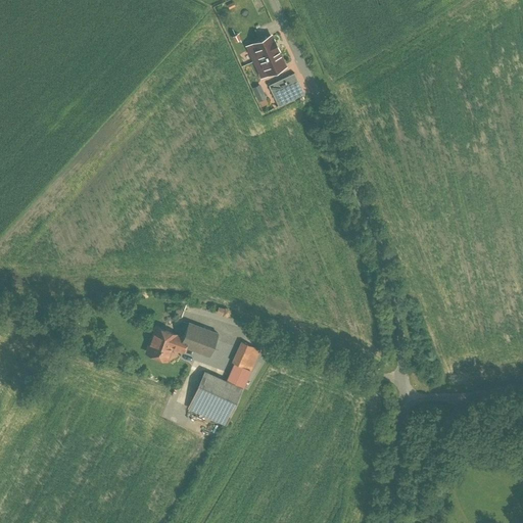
[(271,35),(252,43),(254,47),(249,50),(259,73),(265,69),(267,74),(284,65),(277,49),(278,49),(274,39),(273,40),(271,35)]
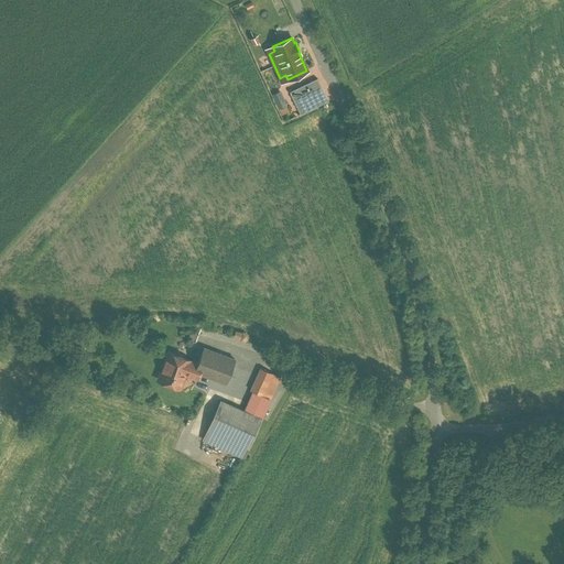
[(317,78),(289,91),(300,115),(328,101),(317,78)]
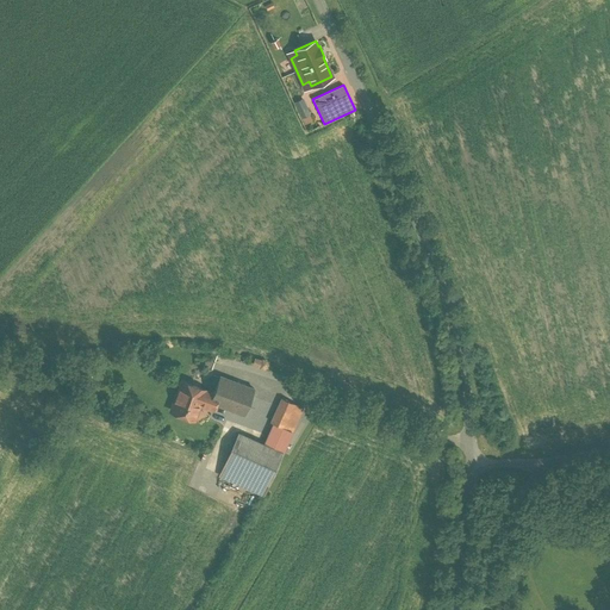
[(303,99),(294,103),(302,117),(309,113),(303,99)]
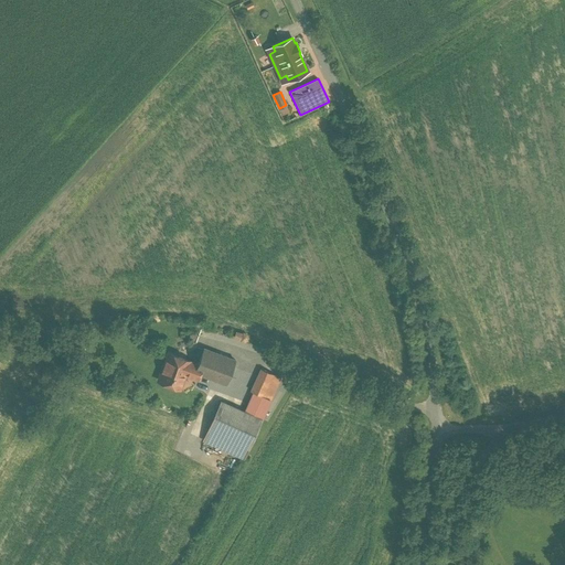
[(235,361),(203,349),(198,364),(194,372),(200,373),(226,384),(235,361)]
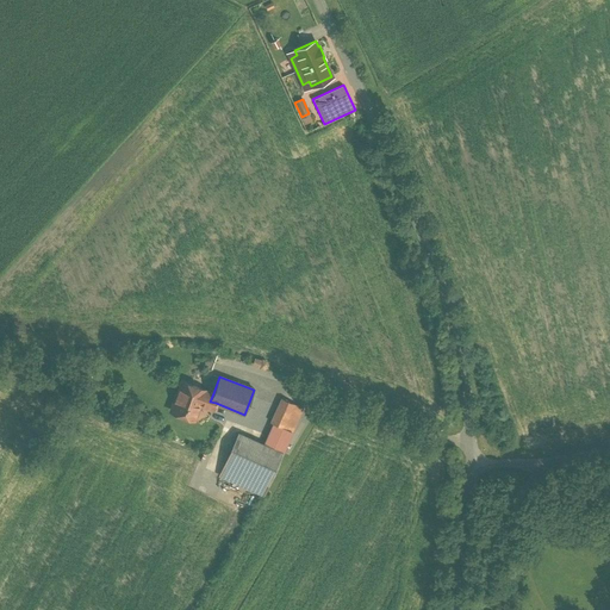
[(205,390),(182,381),(172,409),(194,417),(199,403),(213,409),(216,403),(210,402),(213,393),(205,391),(205,390)]
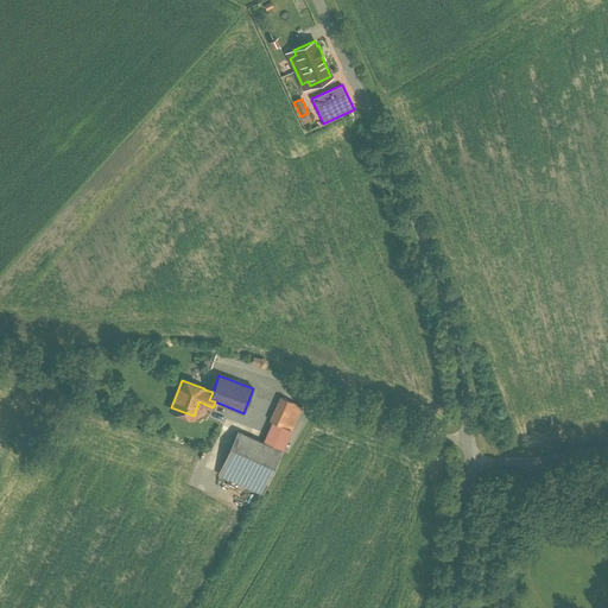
[(263,442),(236,431),(226,461),(267,482),(282,453),(277,450),(286,428),(292,430),(302,406),(282,398),(263,442)]
